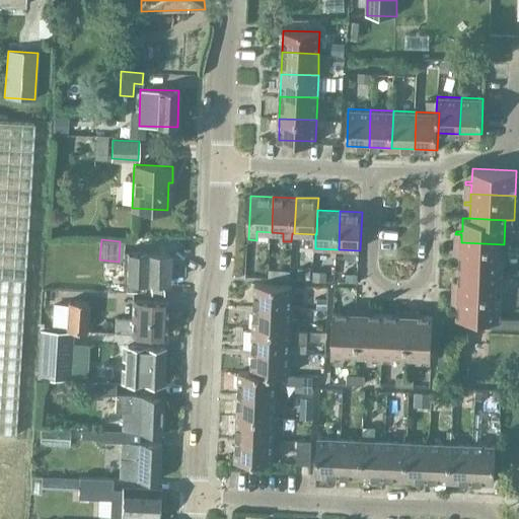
[(503,269),(504,244),(461,242),(461,249),(455,249),(455,252),(461,252),(460,267),(503,269)]
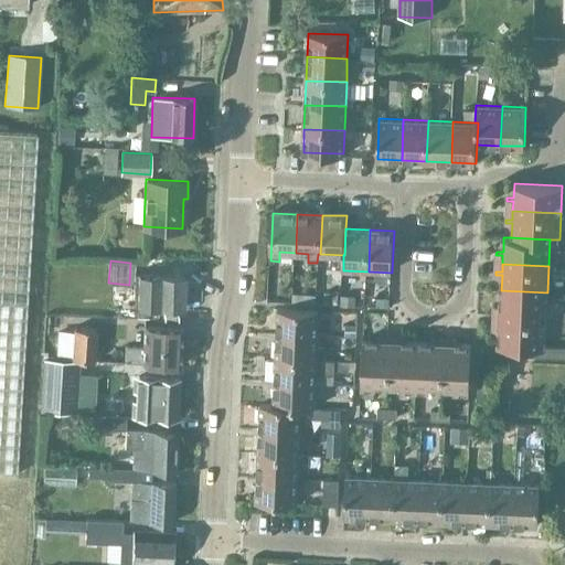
[(138,307),(182,308),(183,277),(139,274),(138,307)]
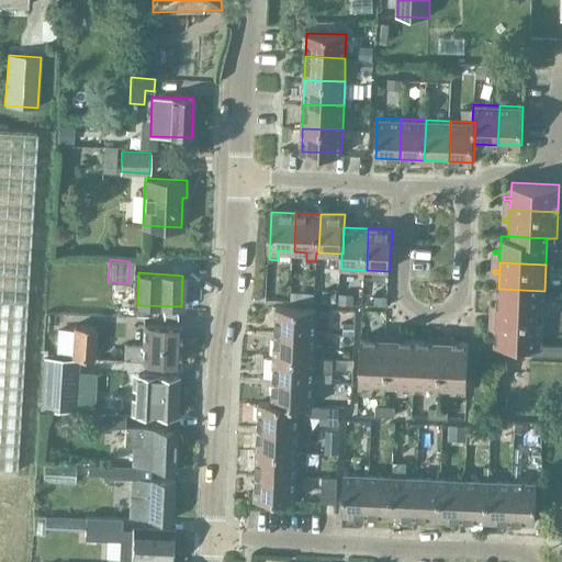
[(543,321),(544,291),(498,289),(497,304),(492,304),(492,307),(497,307),(497,318),(543,321)]
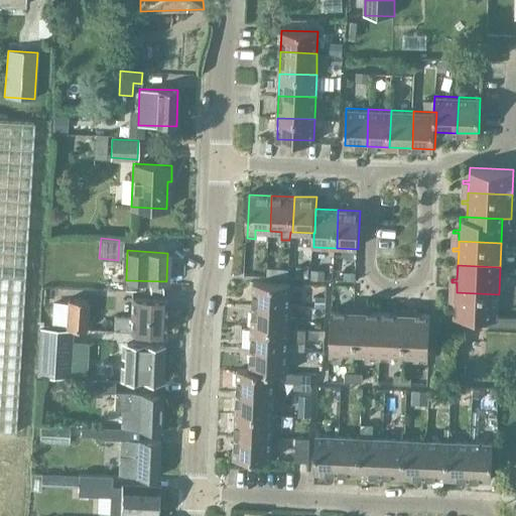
[(253,282),(252,304),(290,306),(291,284),(253,282)]
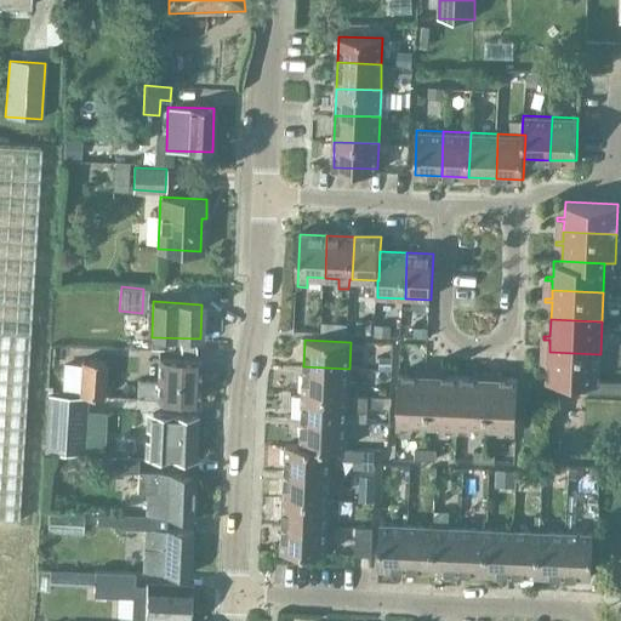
[(599,380),(600,354),(550,352),(550,364),(542,364),(542,368),(548,368),(548,379),(563,379),(574,380),(584,380),(594,380),(599,380)]
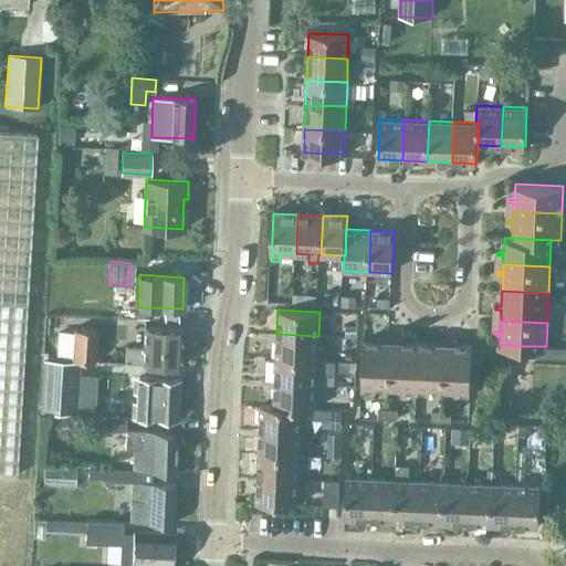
[(71,347),(70,327),(55,328),(56,347),(71,347)]
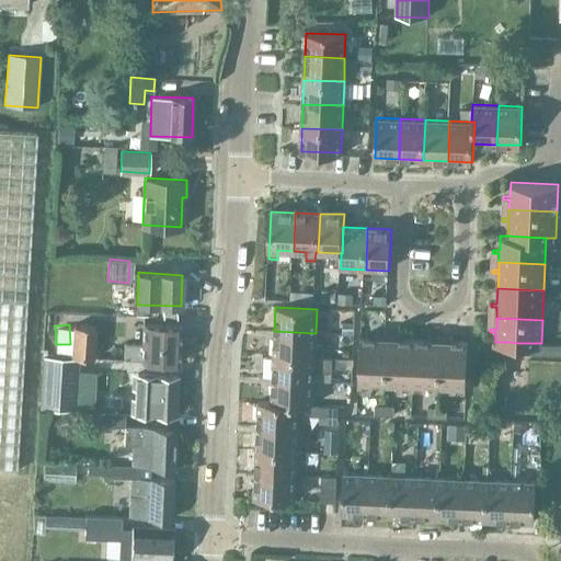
[(125,344),(125,361),(179,363),(181,325),(144,324),(142,344),(125,344)]
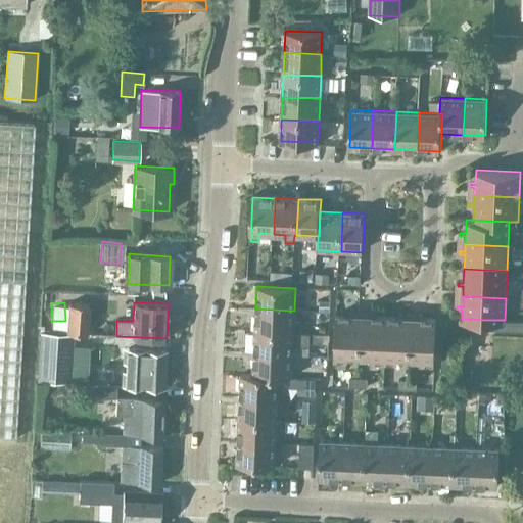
[(66,333),(87,334),(89,304),(68,303),(66,333)]
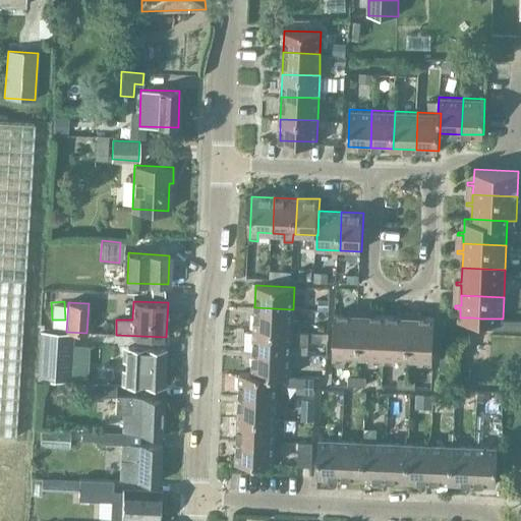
[(254,307),(253,330),(292,331),(293,309),(254,307)]
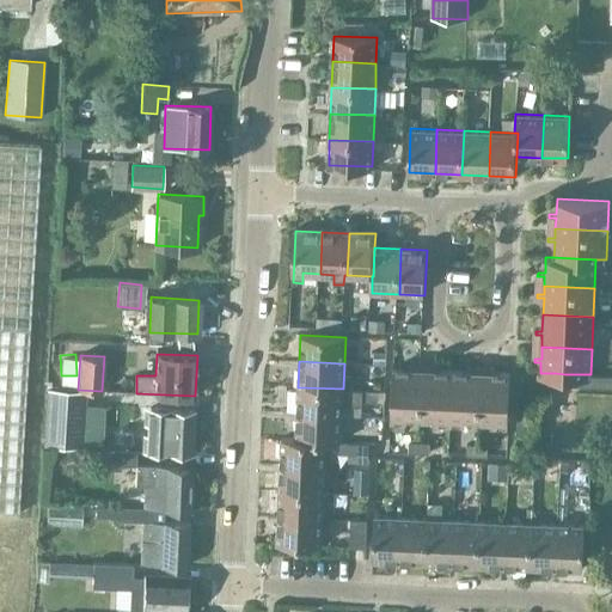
[(420,420),(422,368),(411,367),(412,362),(409,362),(408,367),(393,366),(390,418),(420,420)]
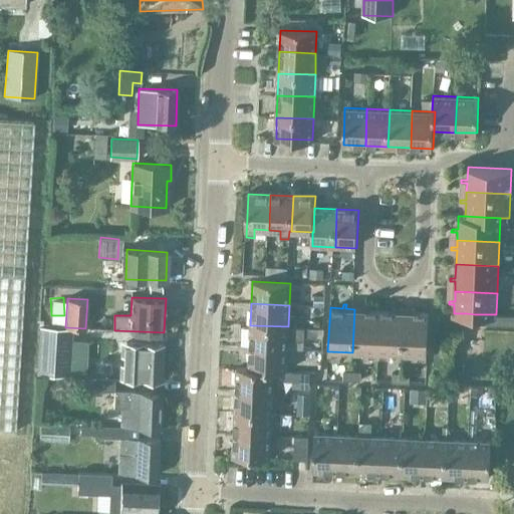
[(377,354),(379,310),(366,309),(366,305),(363,305),(363,309),(354,309),(352,352),(377,354)]
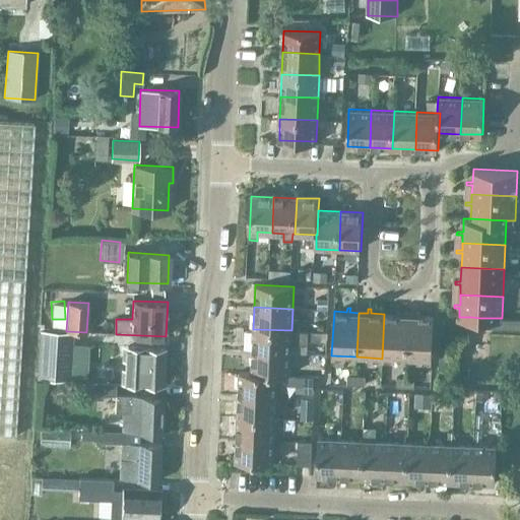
[(406,360),(408,315),(400,314),(400,310),(397,310),(397,314),(384,314),(382,359),(406,360)]
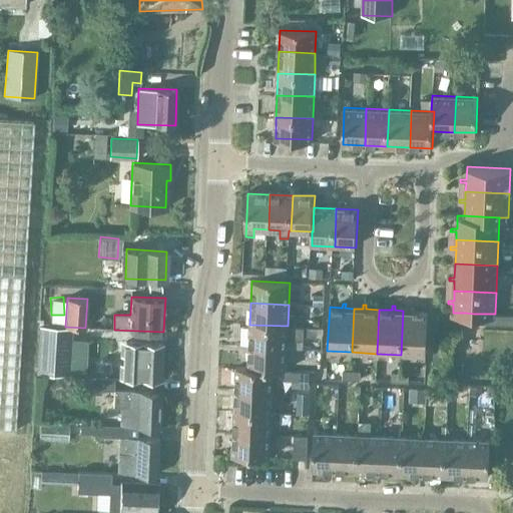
[(401,355),(426,356),(428,312),(414,311),(415,307),(411,307),(411,311),(403,311),(401,355)]
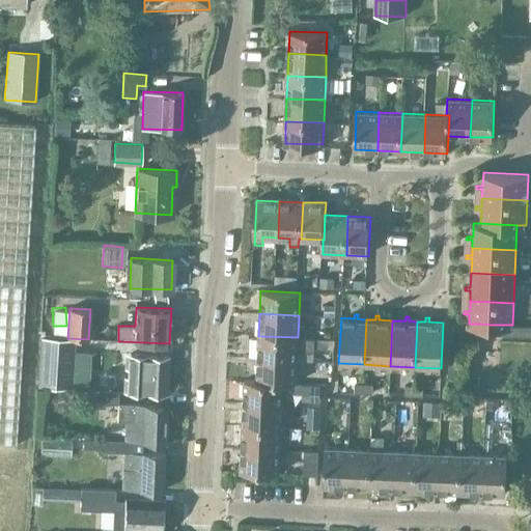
[(491,325),(481,324),(481,333),(491,334),(491,325)]
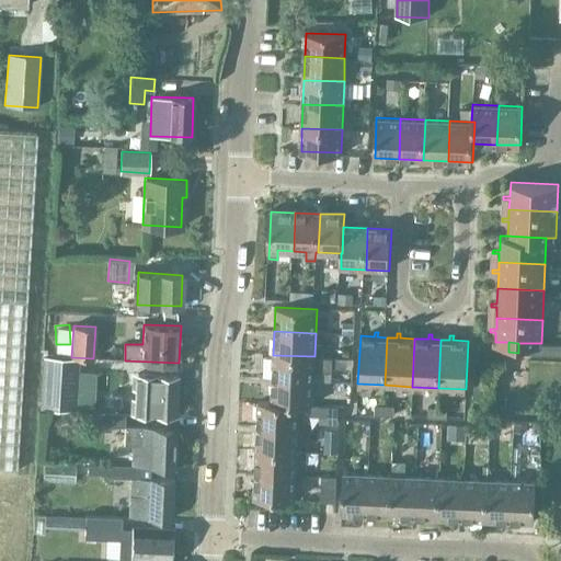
[(518,343),(518,353),(527,353),(527,343),(518,343)]
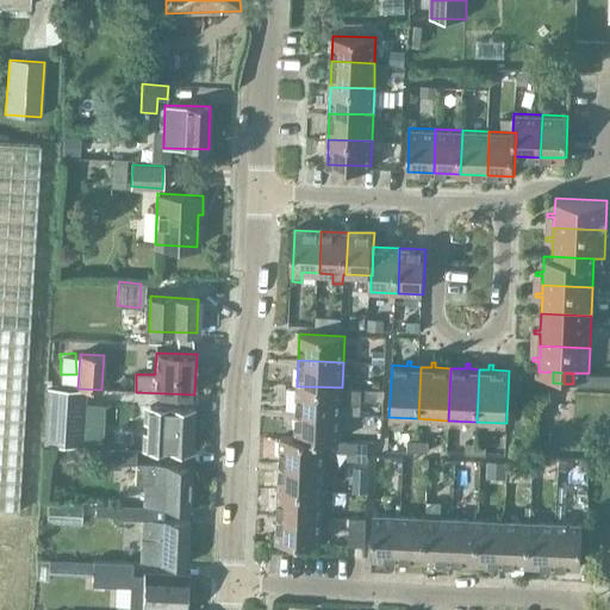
[(573,373),(573,384),(584,384),(584,373),(573,373)]
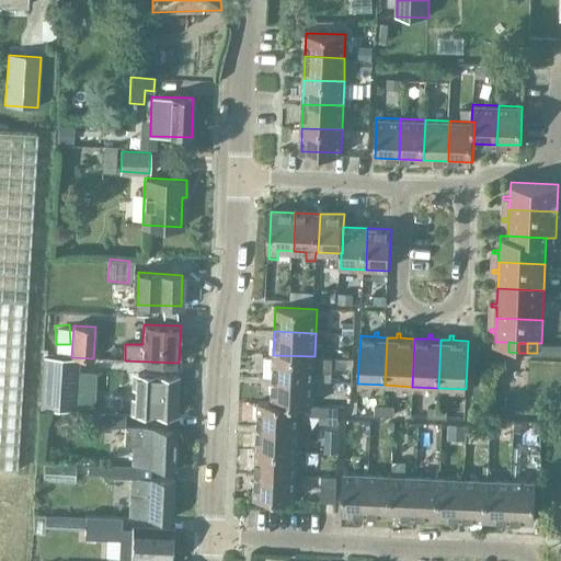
[(541,343),(537,343),(537,353),(546,354),(547,343),(541,343)]
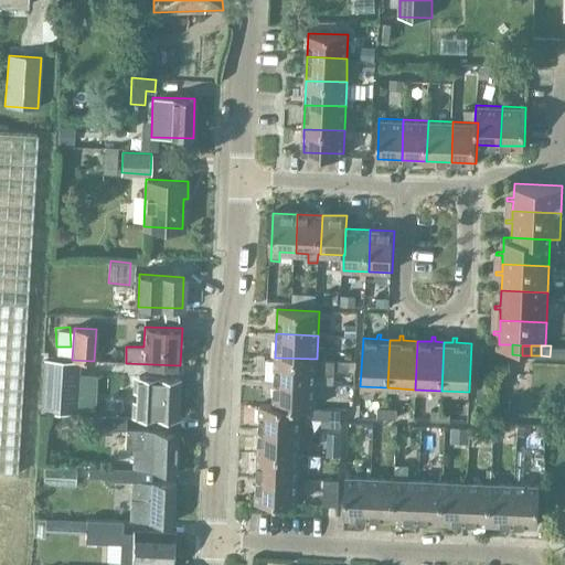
[(551,345),(550,356),(560,356),(560,347),(551,345)]
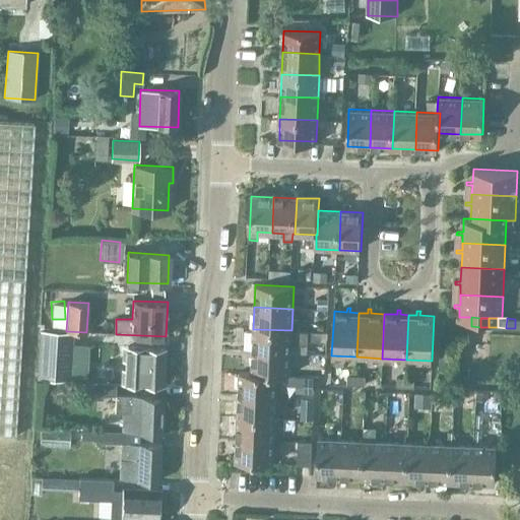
[(290,352),(290,343),(307,344),(308,331),(291,330),(253,329),(252,350),(290,352)]
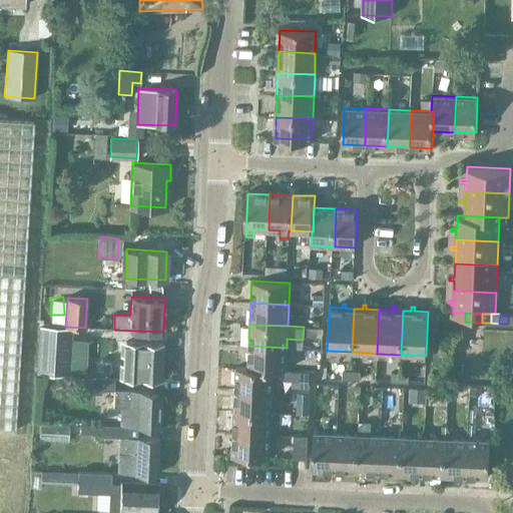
[(39,327),(37,373),(69,375),(71,328),(39,327)]
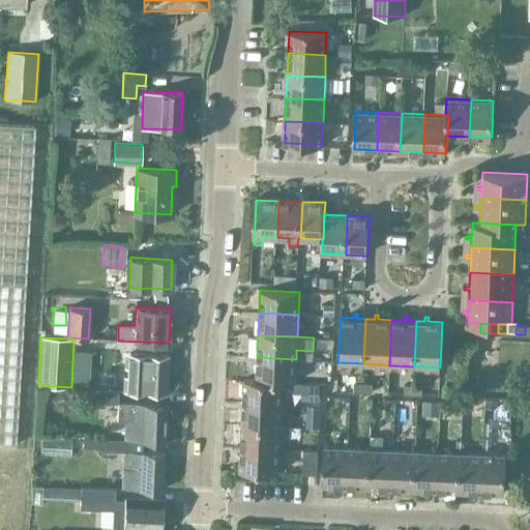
[(449,337),(449,347),(459,348),(460,339),(449,337)]
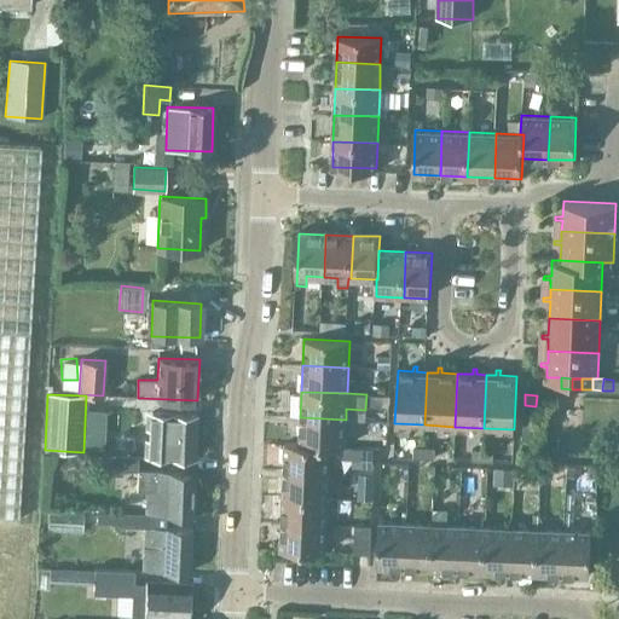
[(525,405),(525,416),(536,416),(536,406),(525,405)]
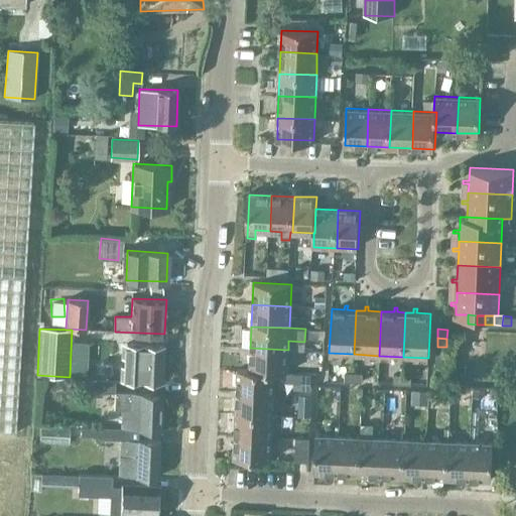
[(125,380),(162,382),(163,346),(126,344),(125,380)]
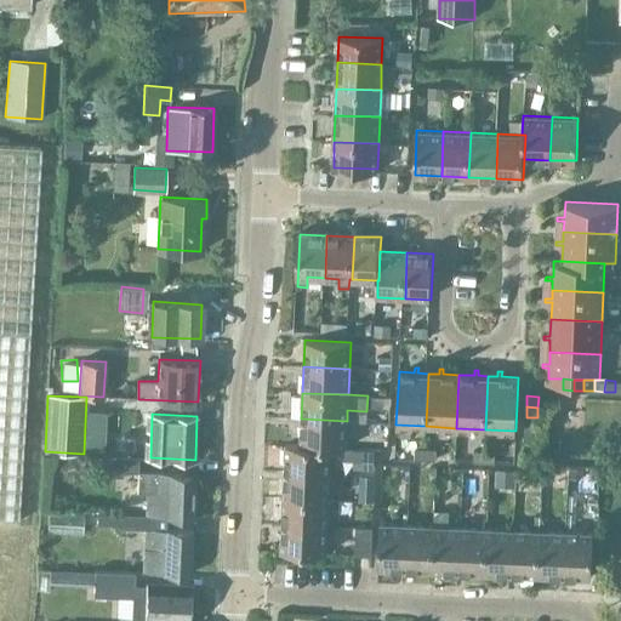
[(527,417),(525,427),(537,428),(537,417),(527,417)]
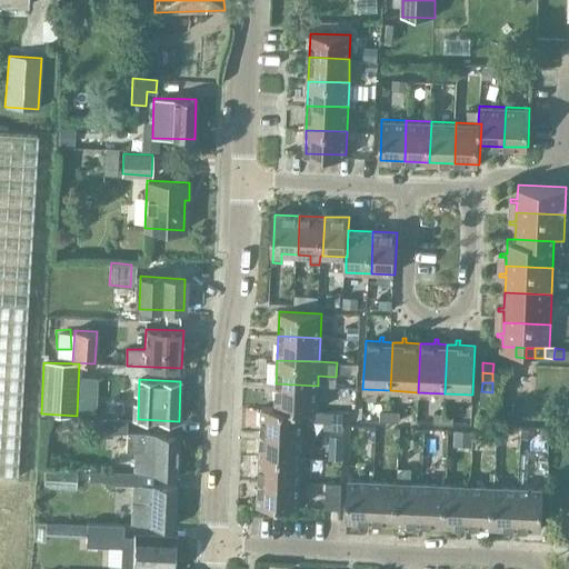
[(276,383),(275,408),(302,409),(302,410),(317,411),(318,386),(276,383)]
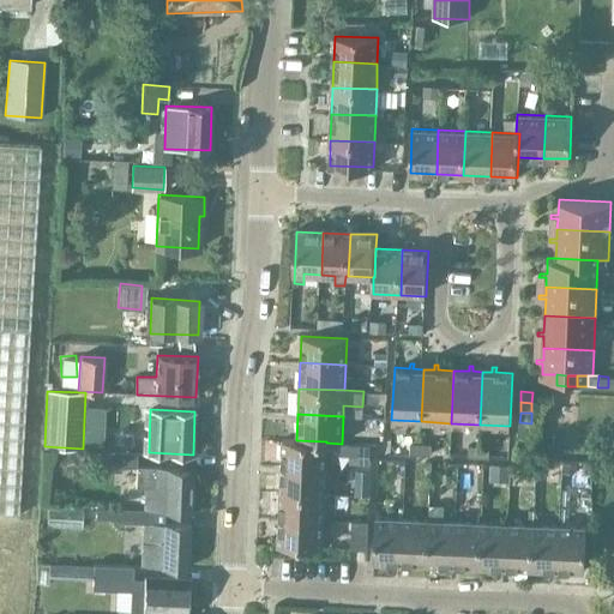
[(519,433),(530,433),(531,423),(519,422),(519,433)]
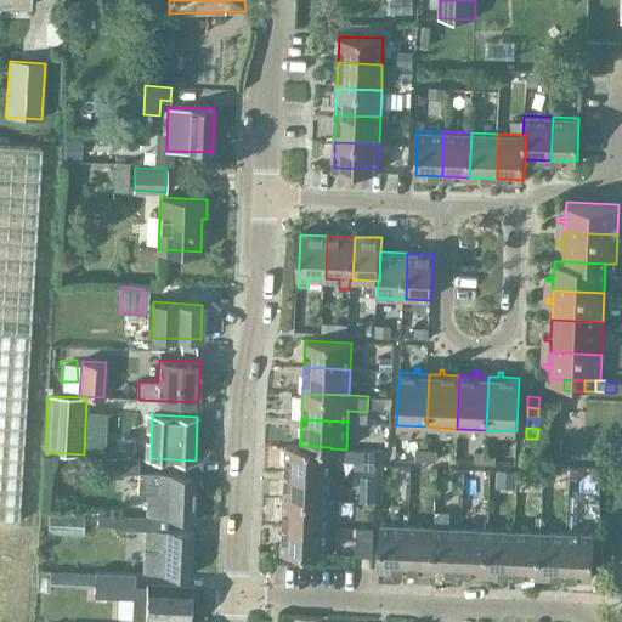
[(286,445),(284,471),(329,474),(331,448),(331,447),(300,446),(286,445)]
